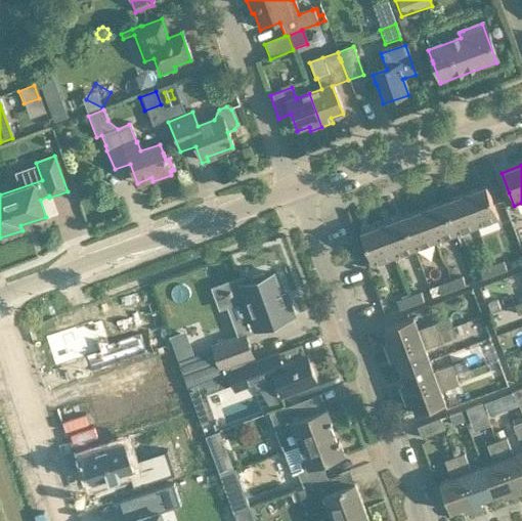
[(485,187),(464,196),(476,228),(497,220),(485,187)]
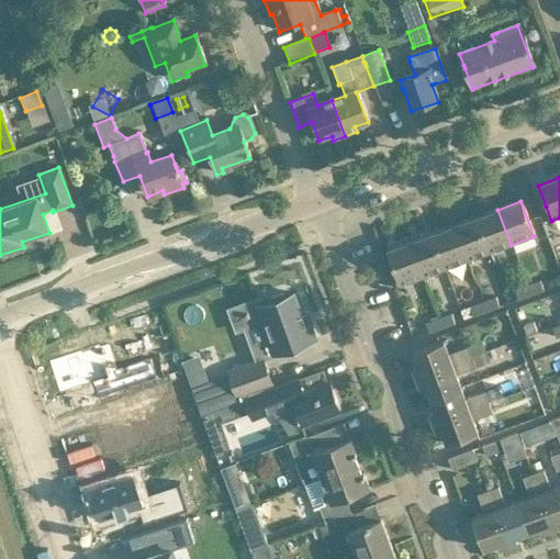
[(489,254),(511,245),(497,210),(476,219),(489,254)]
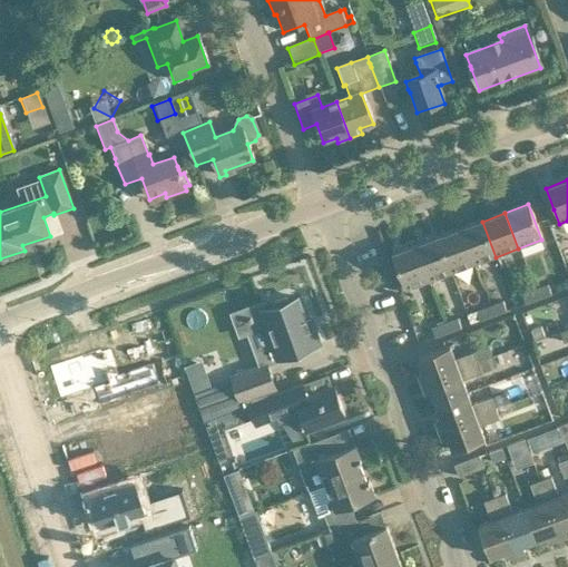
[(472,265),(496,257),(482,222),(459,230),(472,265)]
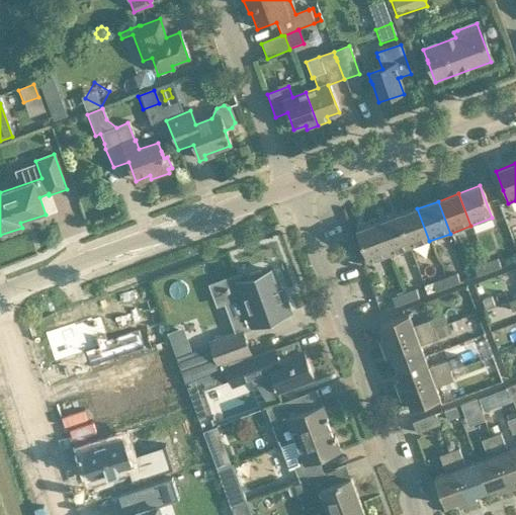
[(409,249),(429,241),(417,208),(397,217),(409,249)]
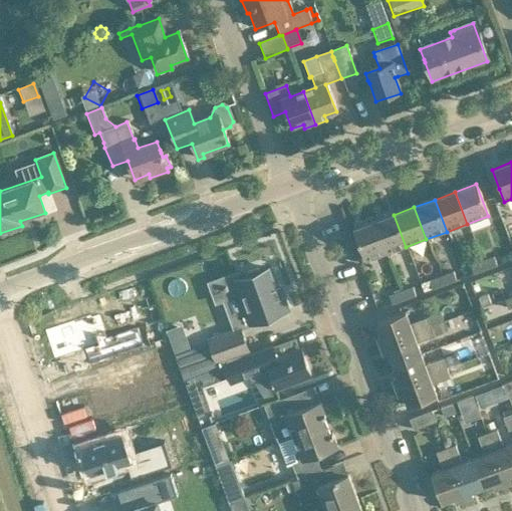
[(385,254),(406,247),(394,215),(373,222),(385,254)]
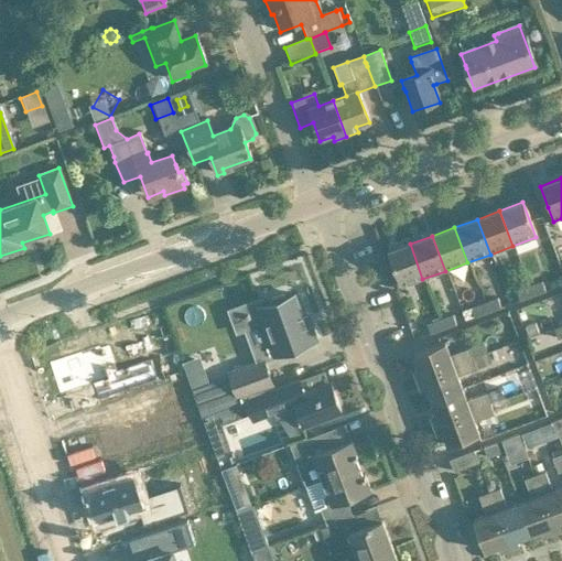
[(400,288),(422,279),(410,244),(387,252),(400,288)]
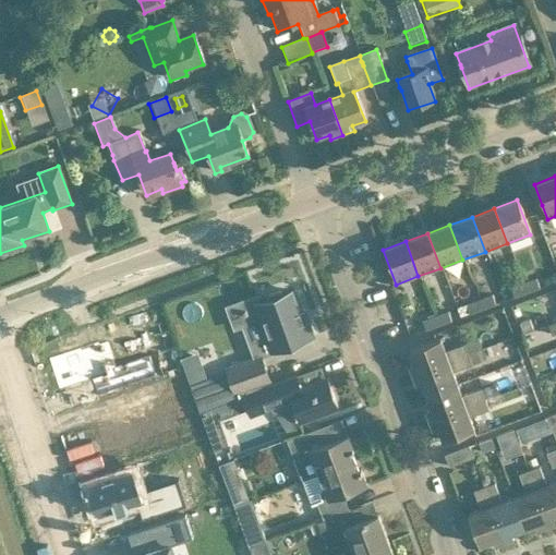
[(527,294),(540,289),(536,280),(523,285),(527,294)]
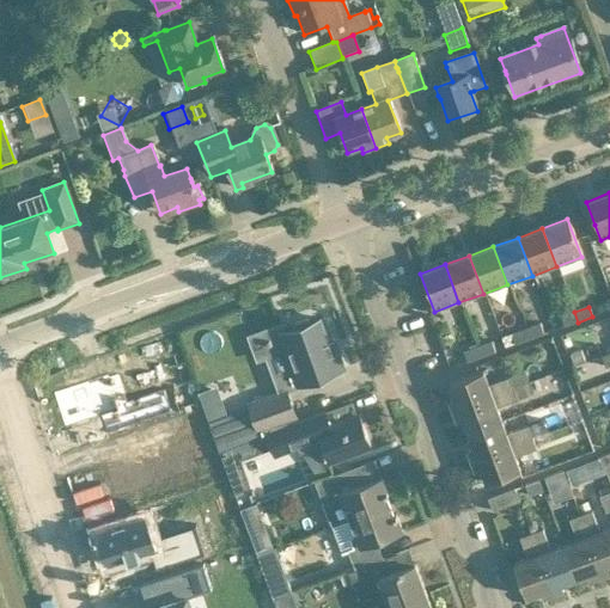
[(578,323),(574,312),(560,317),(562,327),(578,323)]
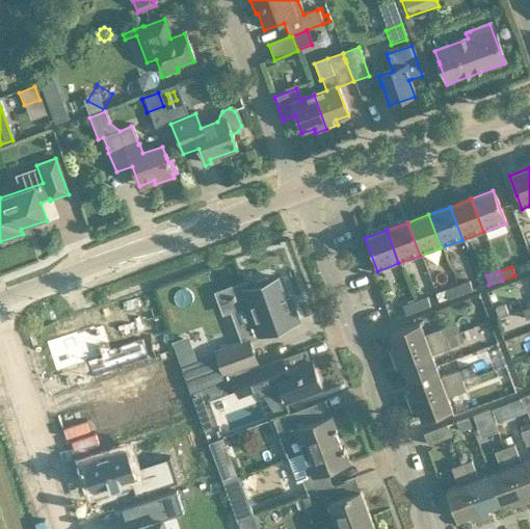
[(237,308),(231,310),(238,328),(245,326),(250,340),(297,323),(292,310),(288,298),(284,299),(276,280),(267,283),(266,278),(254,283),(255,286),(232,294),(237,308)]
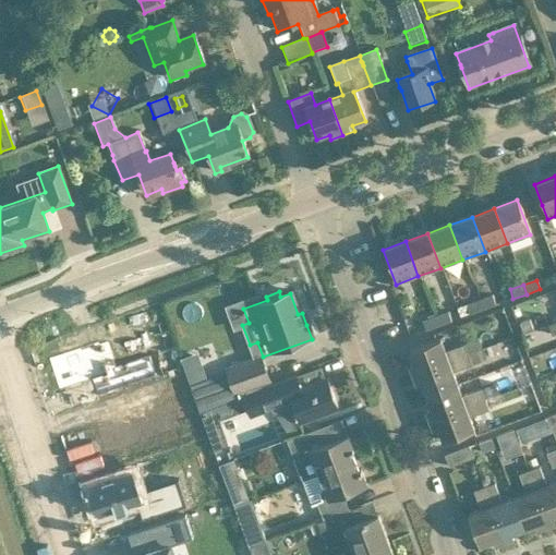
[(479,301),(482,310),(495,304),(491,296),(479,301)]
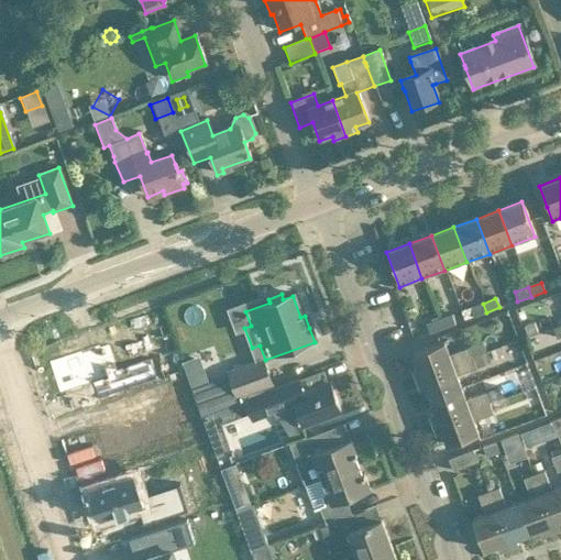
[(473,317),(486,313),(483,304),(470,308),(473,317)]
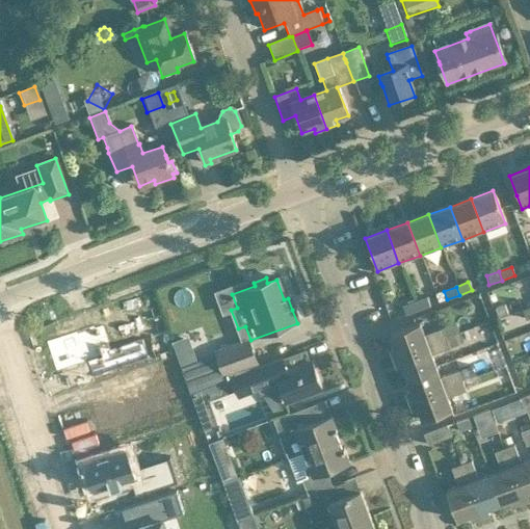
[(428,307),(426,298),(414,302),(417,311),(428,307)]
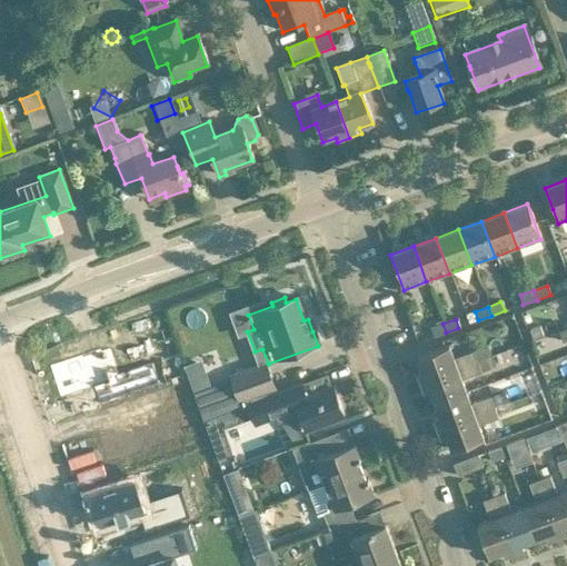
[(446,333),(443,324),(429,329),(433,337),(446,333)]
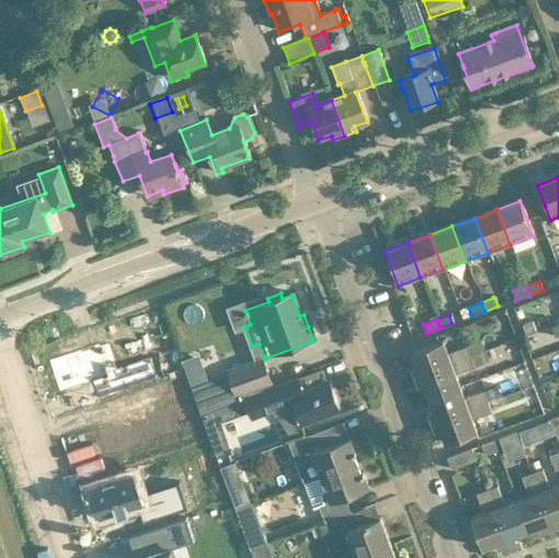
[(532,322),(522,327),(525,336),(535,332),(532,322)]
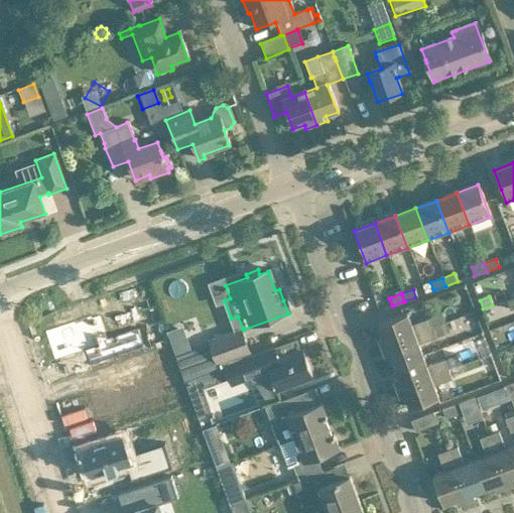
[(431,330),(438,327),(439,326),(436,316),(428,319),(410,327),(406,315),(396,317),(378,326),(382,338),(378,340),(381,348),(431,330)]
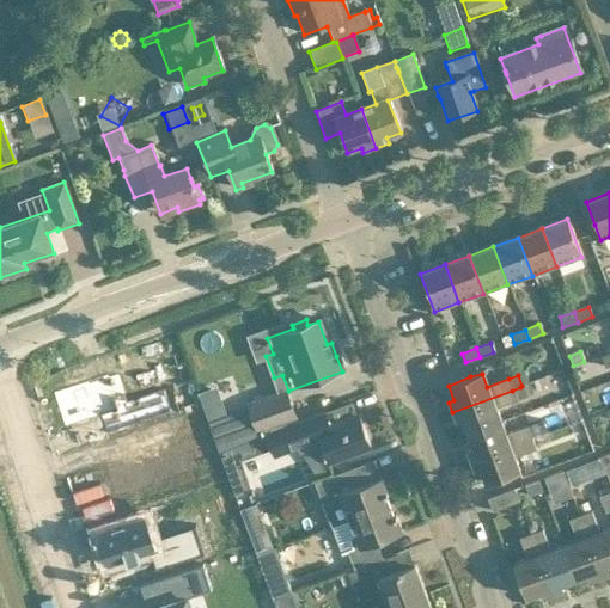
[(105,382),(104,379),(53,395),(63,430),(98,418),(103,435),(166,413),(159,393),(123,405),(115,379),(105,382)]
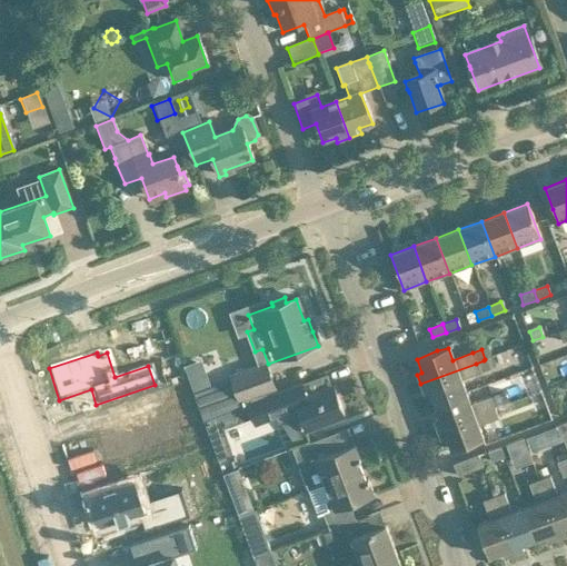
[(476,364),(480,375),(494,369),(490,358),(476,364)]
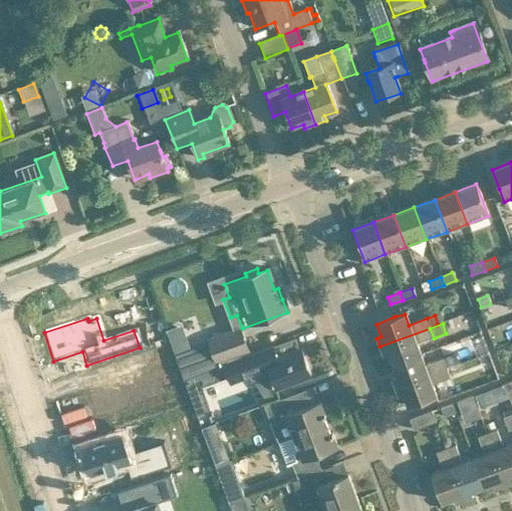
[(430,328),(379,346),(382,355),(388,353),(392,365),(420,355),(416,344),(434,338),(430,328)]
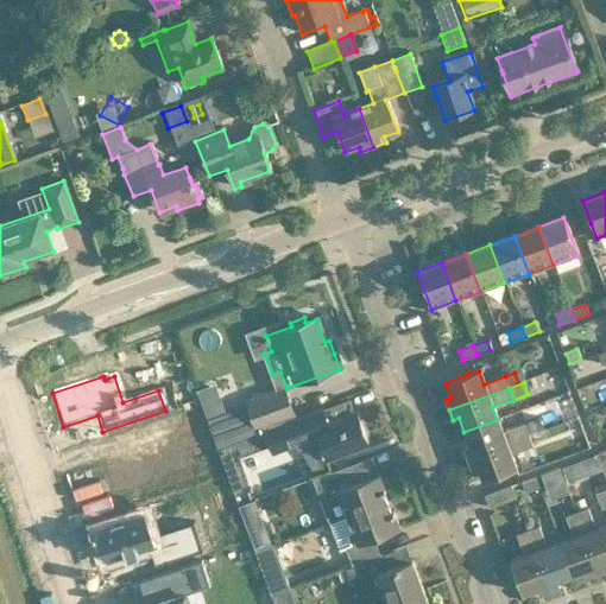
[(283,389),(245,402),(246,407),(254,430),(292,417),(283,389)]
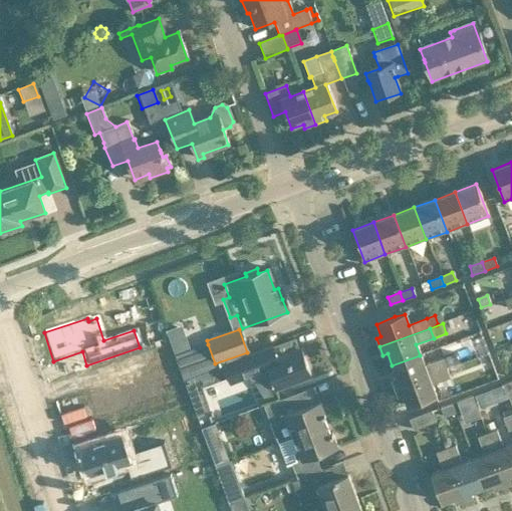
[(194,349),(174,356),(183,382),(197,376),(209,372),(217,368),(215,363),(208,344),(194,349)]
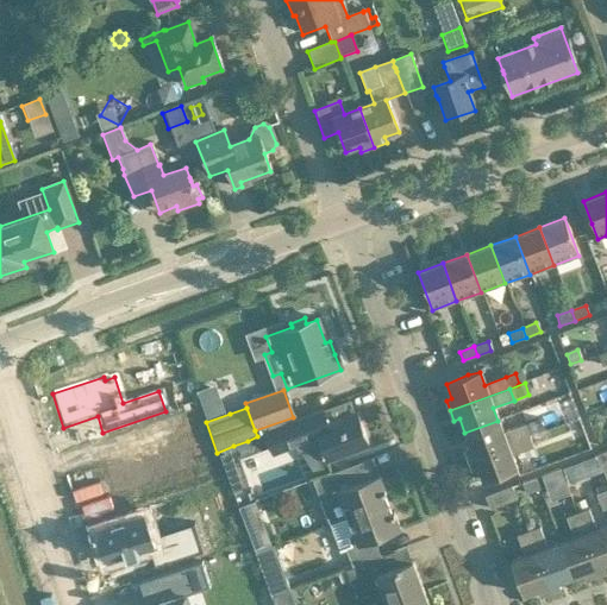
[(300,421),(263,434),(271,457),(296,447),(298,453),(321,445),(327,461),(345,453),(368,446),(356,414),(326,424),(321,413),(300,421)]
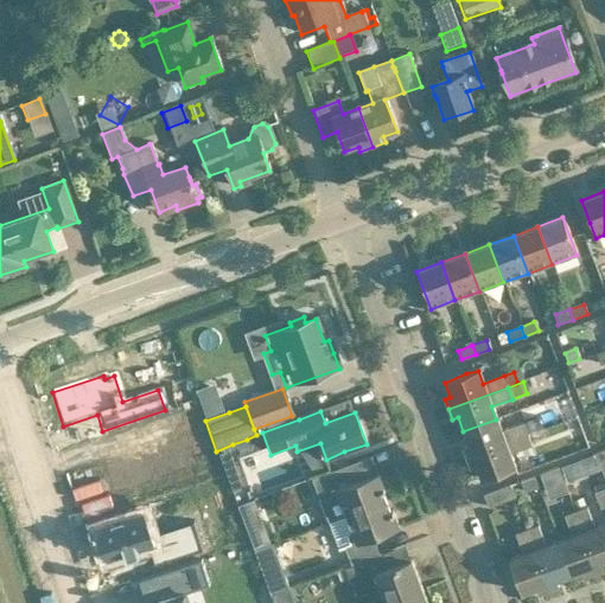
[(496,419),(463,431),(469,446),(463,448),(466,459),(481,453),(527,436),(542,430),(539,418),(501,432),(496,419)]
